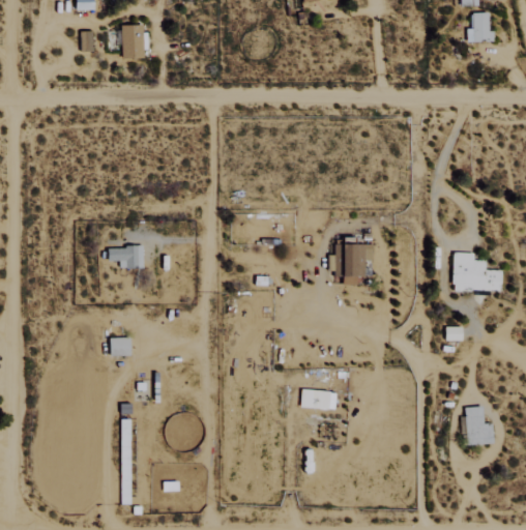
[(93,0),(76,0),(77,10),(94,9),(93,0)]
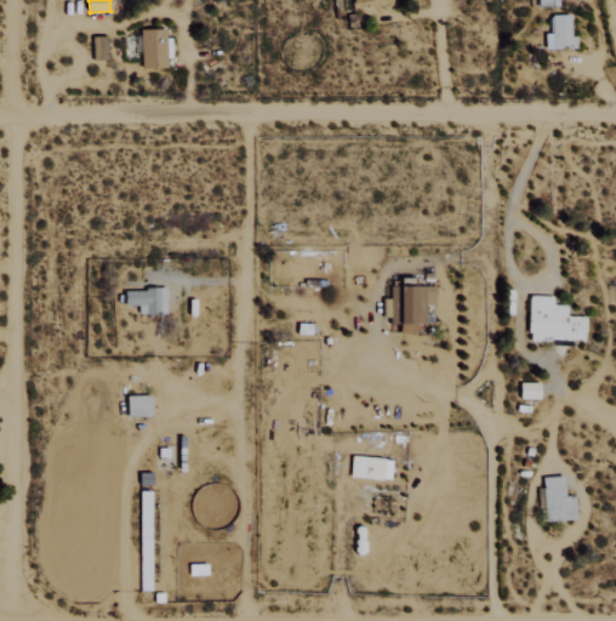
[(549,49),(580,49),(580,36),(575,36),(574,15),(555,15),(555,33),(548,33),(549,49)]
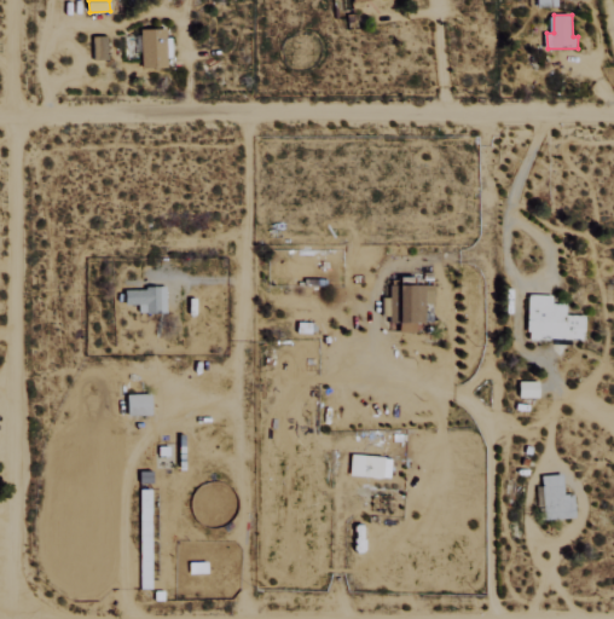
[(169,29),(142,29),(143,69),(171,68),(169,29)]
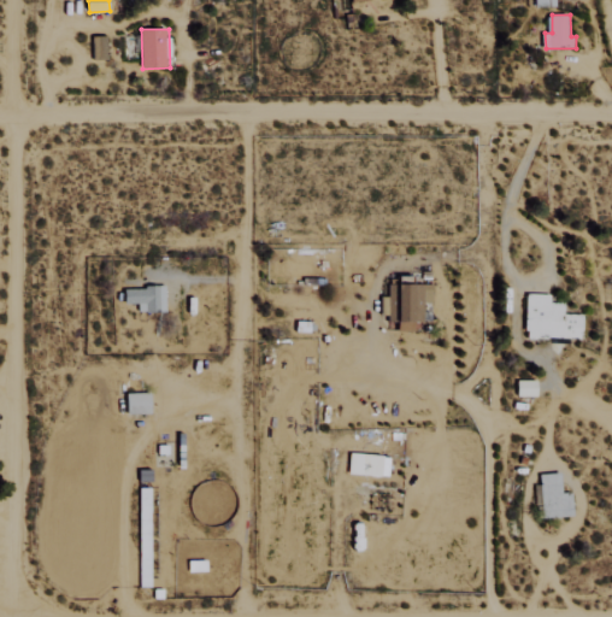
[(95,60),(110,60),(109,36),(94,37),(95,60)]
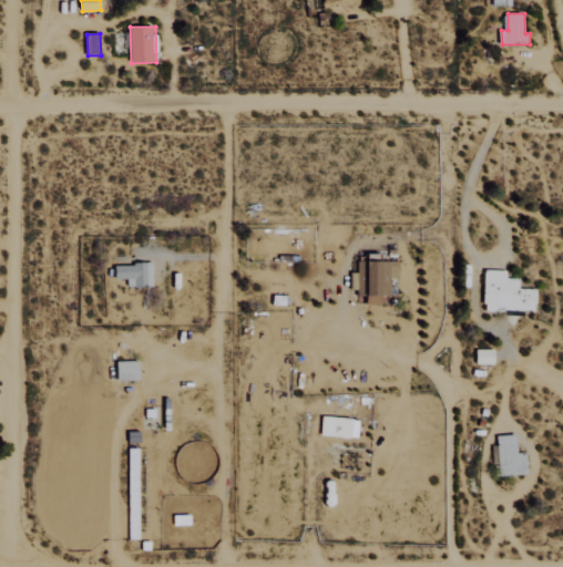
[(155,286),(154,263),(116,264),(116,279),(130,278),(130,287),(155,286)]
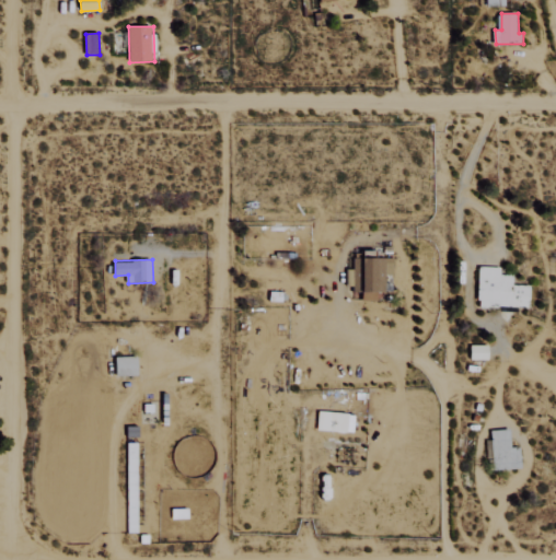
[(531,307),(531,284),(514,284),(514,275),(501,275),(502,267),(481,266),(479,305),(531,307)]
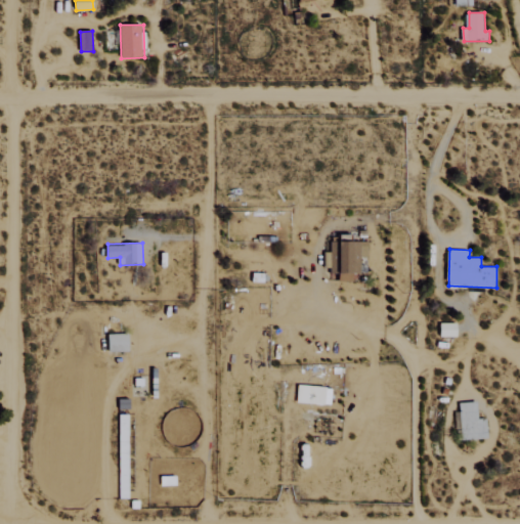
[(458,336),(458,322),(441,322),(441,336),(458,336)]
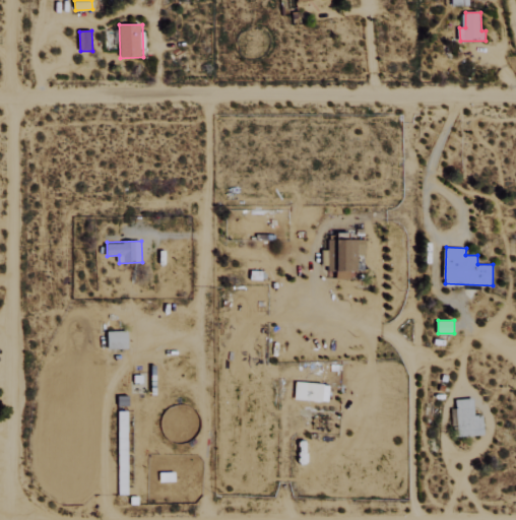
[(110,348),(129,348),(128,330),(109,331),(110,348)]
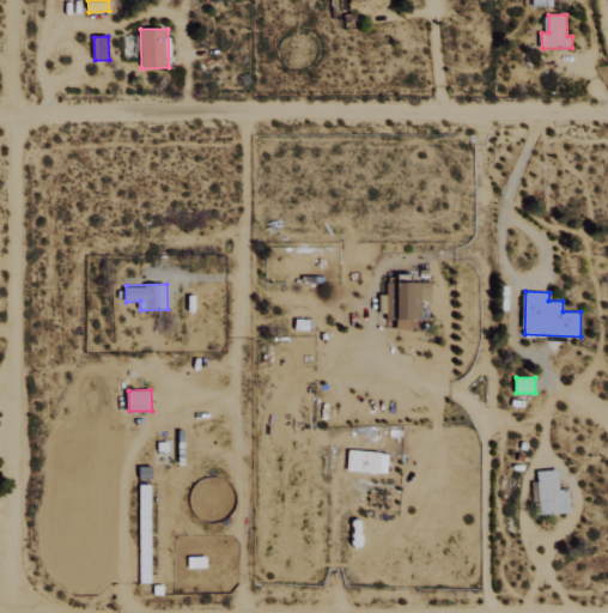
[(389,451),(350,450),(348,471),(388,472),(389,451)]
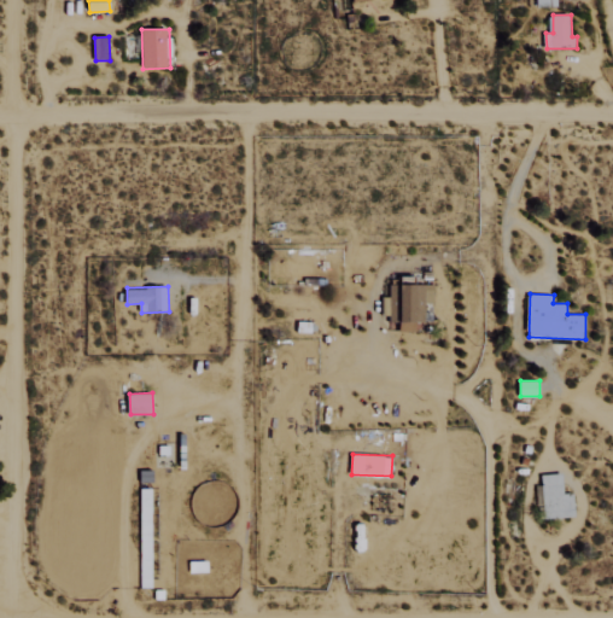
[(546,518),(576,517),(576,493),(565,494),(564,473),(544,474),(546,518)]
